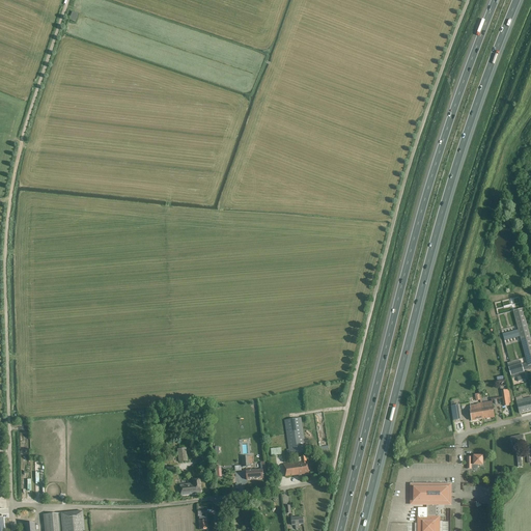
[(70,20),(76,22),(79,15),(73,11),(70,20)]
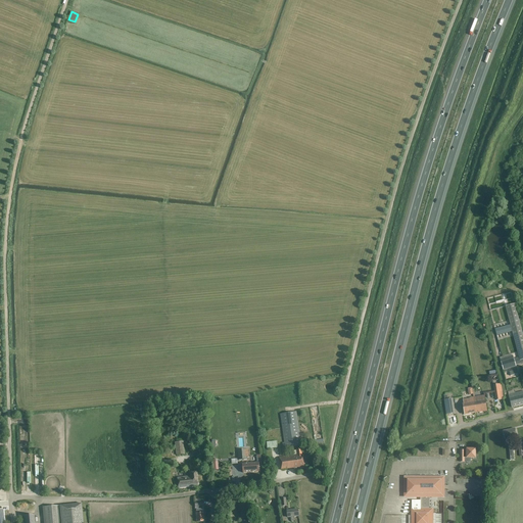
[(522,349),(522,334),(515,304),(506,306),(511,325),(495,329),(496,336),(512,332),(517,351),(522,349)]
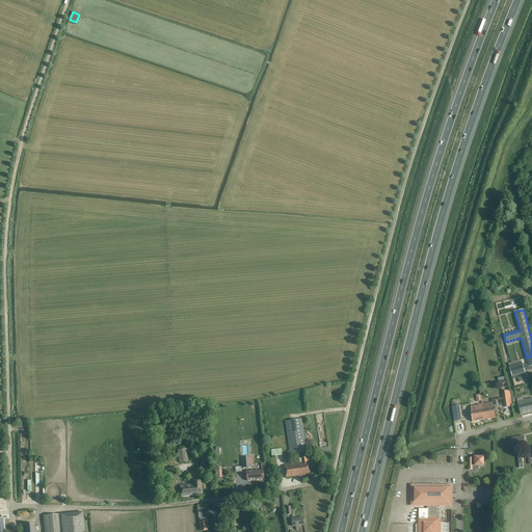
[(531,355),(526,357),(528,365),(523,366),(523,364),(509,368),(512,377),(525,373),(525,370),(531,369),(531,370),(531,369),(531,355)]
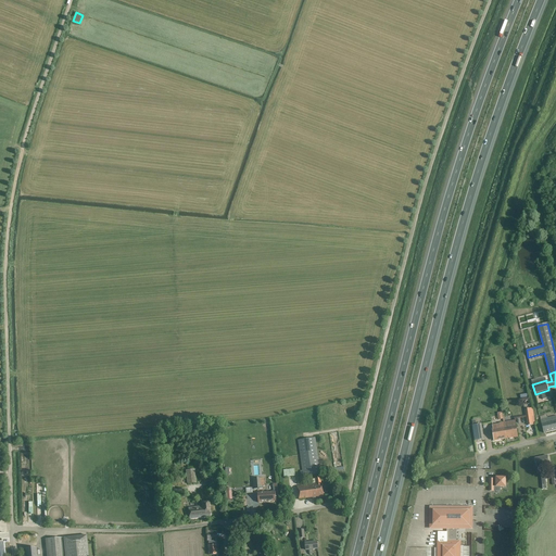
[(534,425),(532,408),(526,409),(528,426),(534,425)]
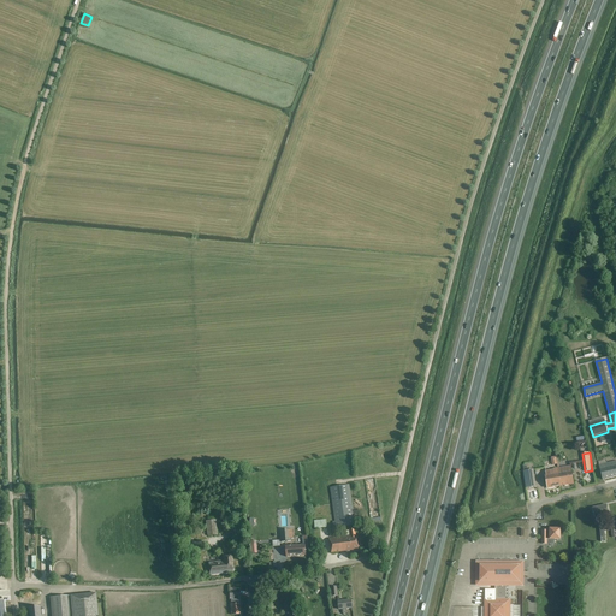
[(615,461),(599,466),(603,480),(615,475),(615,461)]
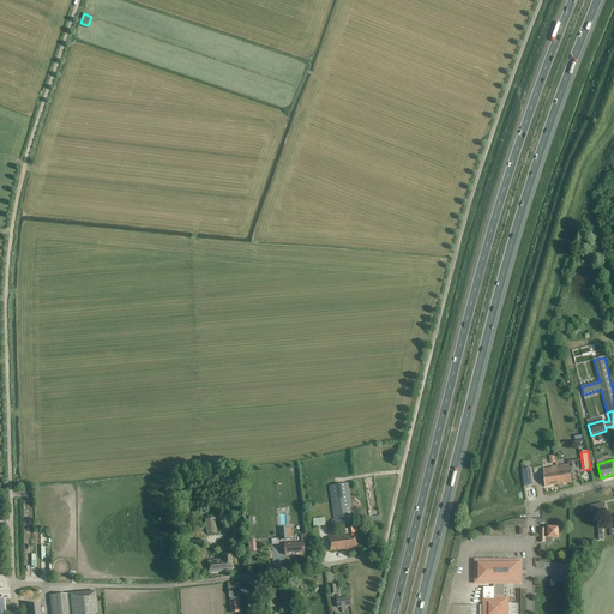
[(557,467),(559,485),(572,482),(571,476),(570,465),(557,467)]
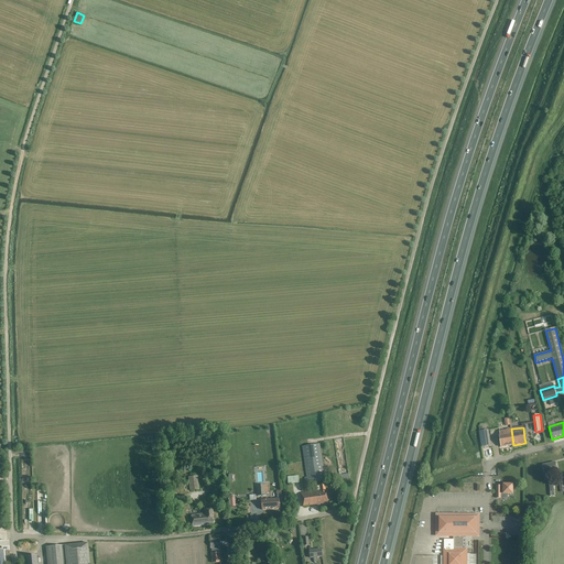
[(513,445),(511,429),(507,430),(507,431),(499,432),(500,435),(499,435),(500,442),(501,447),(513,445)]
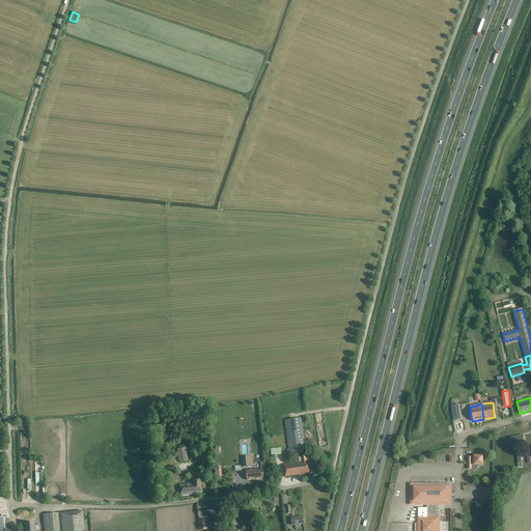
[(462,419),(459,404),(452,406),(453,420),(462,419)]
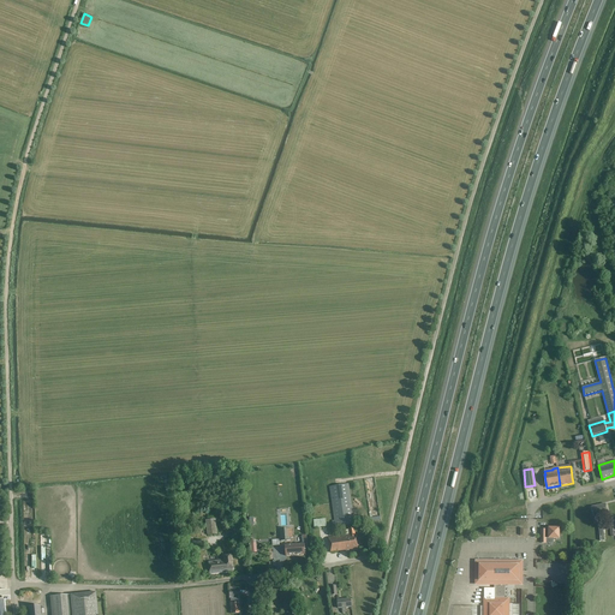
[(348,484),(330,487),(336,526),(354,524),(348,484)]
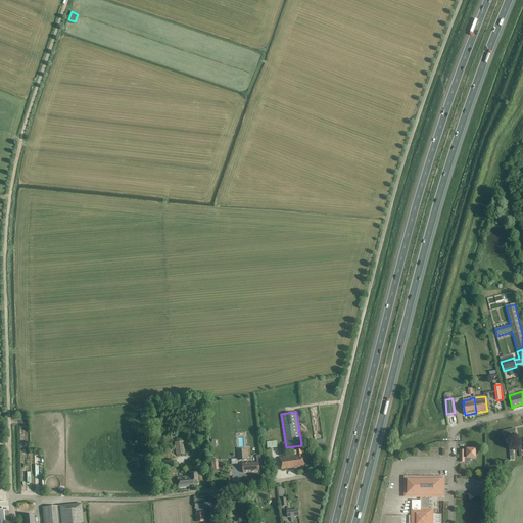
[(516,435),(515,429),(504,431),(505,438),(516,435)]
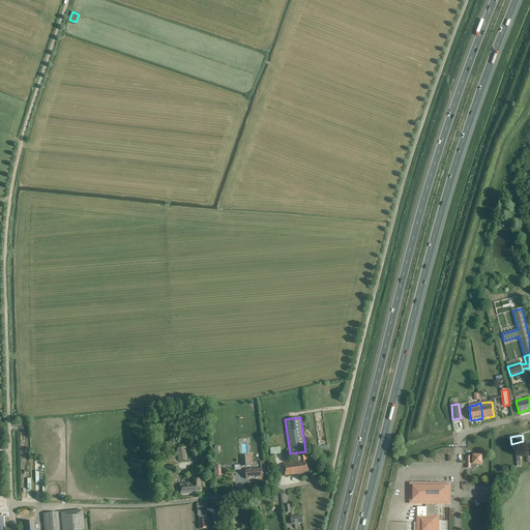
[(186,457),(185,447),(177,448),(178,458),(186,457)]
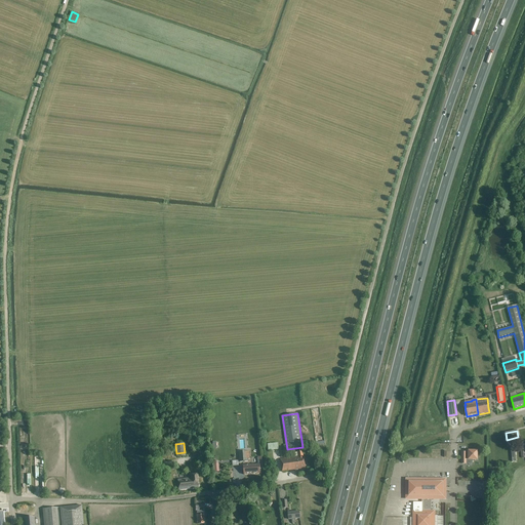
[(208,454),(206,449),(192,454),(194,458),(196,458),(208,454)]
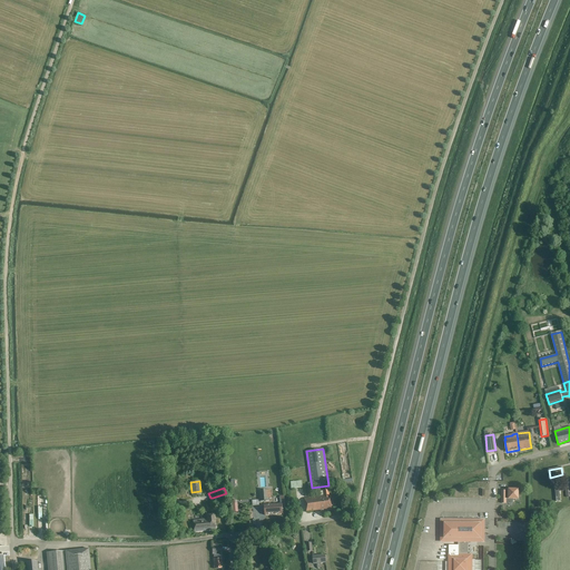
[(267,501),(269,500),(269,498),(272,498),(271,490),(259,491),(261,502),(267,501)]
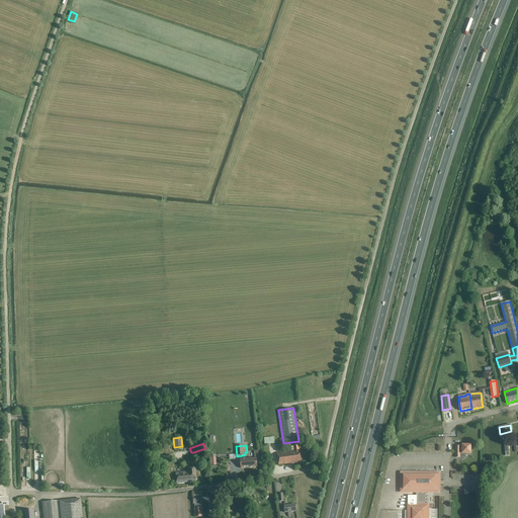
[(301,462),(298,445),(293,446),(294,450),(276,453),(278,465),(301,462)]
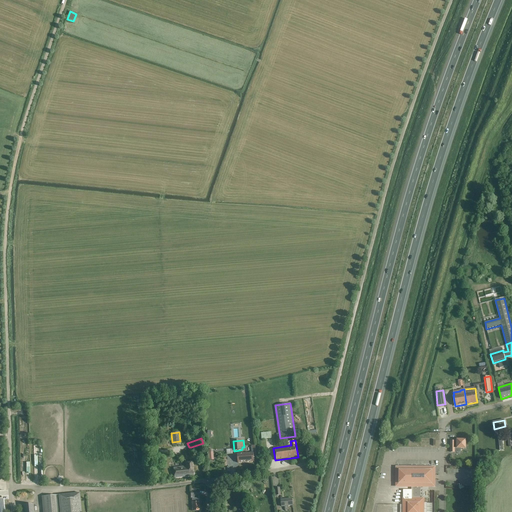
[(455,441),(451,441),(451,452),(454,452),(455,448),(465,448),(465,440),(457,440),(457,441),(455,441)]
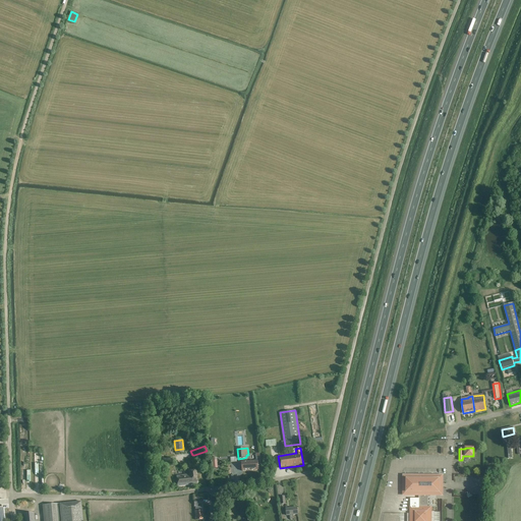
[(257,461),(256,461),(241,462),(242,471),(258,470),(257,461)]
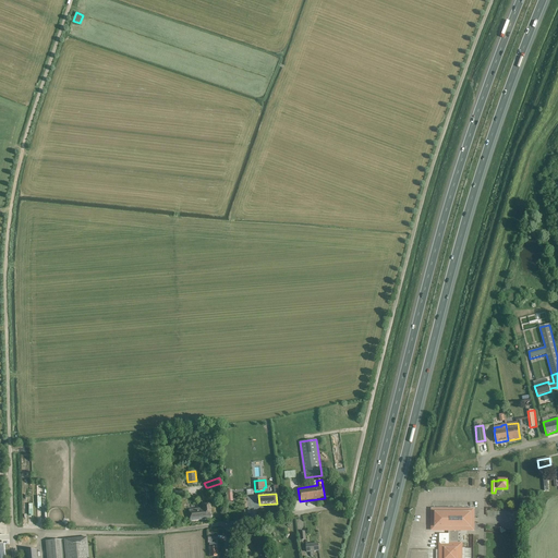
[(211,519),(209,505),(202,506),(202,508),(189,510),(191,521),(211,519)]
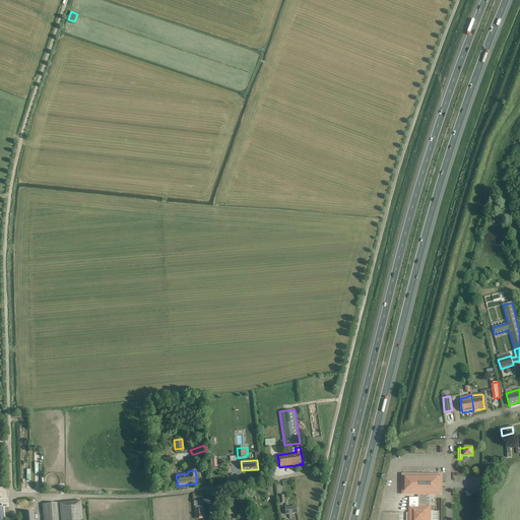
[(439,475),(403,475),(402,494),(418,494),(417,506),(409,506),(409,519),(430,519),(431,506),(426,506),(426,494),(438,494),(439,475)]
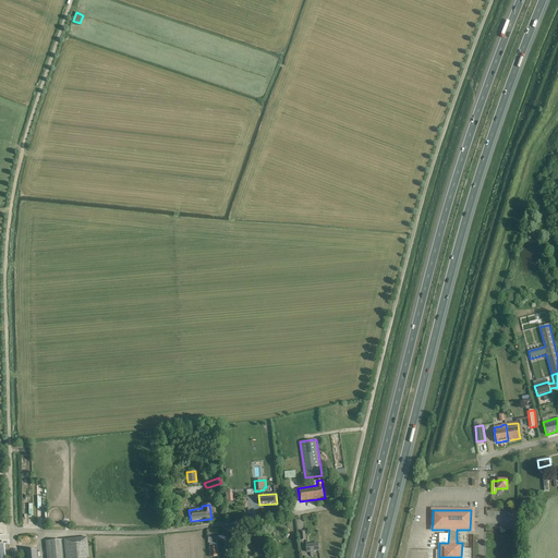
[(88,557),(87,537),(86,537),(46,542),(47,557),(88,557)]
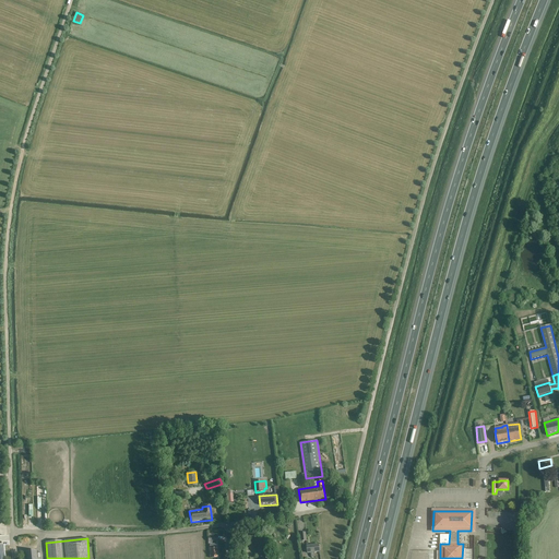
[(217,544),(209,545),(210,558),(212,558),(217,558),(217,544)]
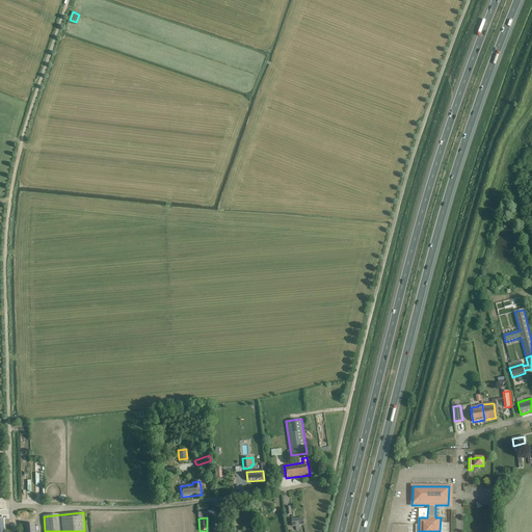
[(304,525),(303,519),(292,520),(293,527),(296,526),(296,531),(300,530),(300,526),(304,525)]
